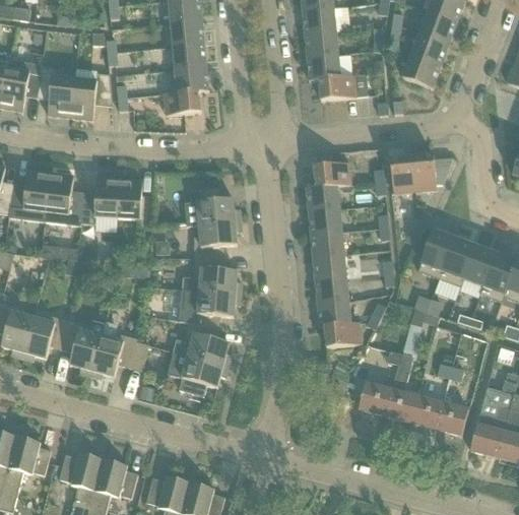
[(201,19),(199,0),(168,0),(170,22),(201,19)]
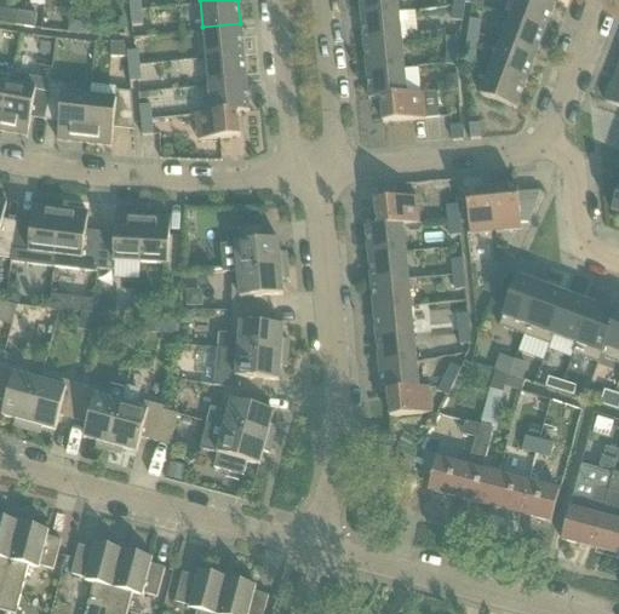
[(397,9),(396,0),(359,0),(360,12),(397,9)]
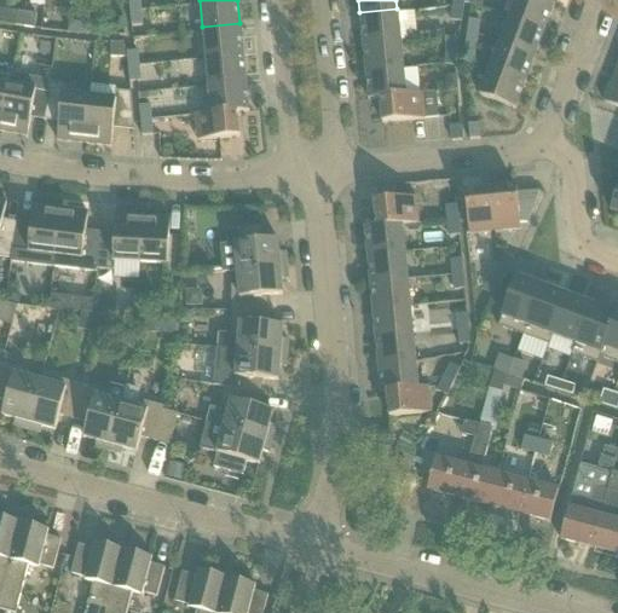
[(543,25),(553,0),(512,0),(508,13),(543,25)]
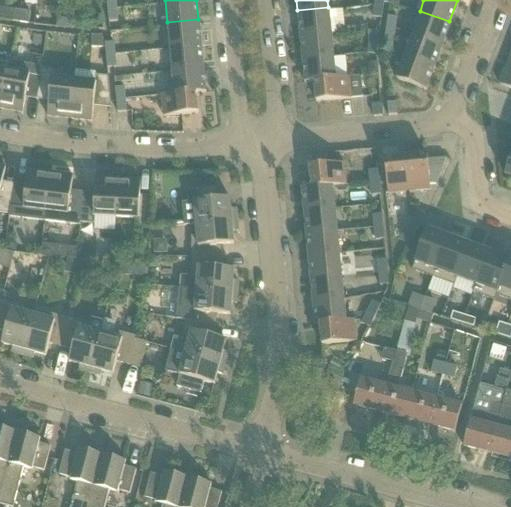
[(0,15),(12,17),(14,6),(0,3),(0,15)]
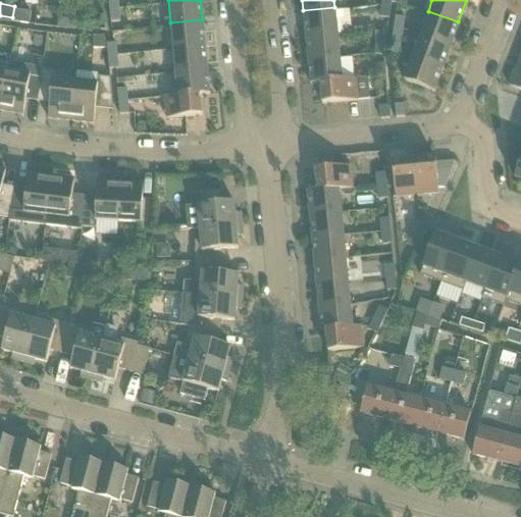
[(388,15),(389,4),(380,3),(379,13),(388,15)]
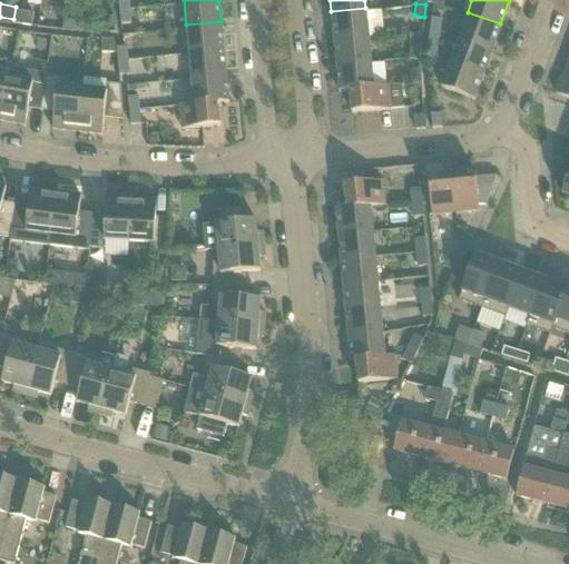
[(130,19),(128,6),(119,7),(120,20),(130,19)]
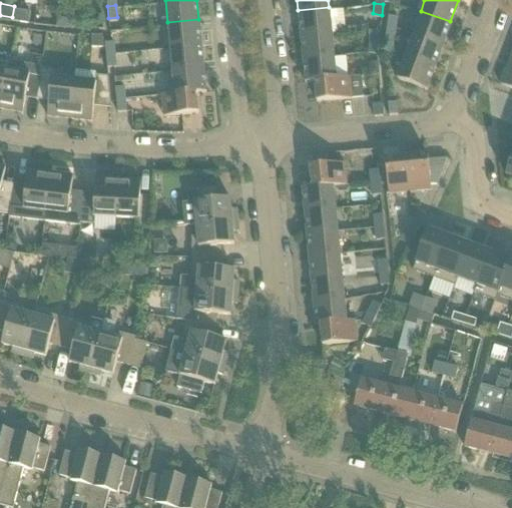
[(29,8),(14,6),(12,17),(27,20),(29,8)]
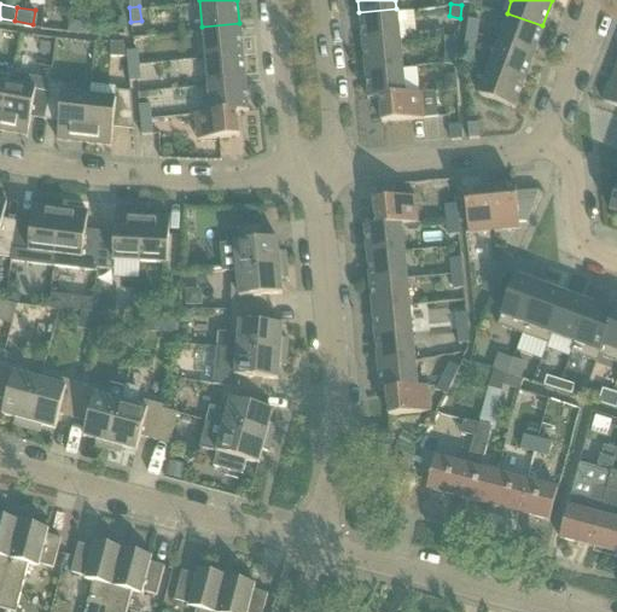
[(399,35),(396,9),(359,12),(361,39),(399,35)]
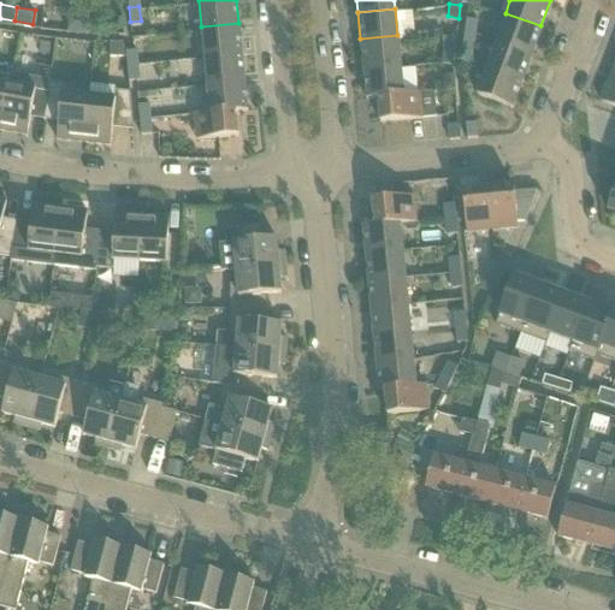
[(465,13),(463,30),(474,31),(477,15),(465,13)]
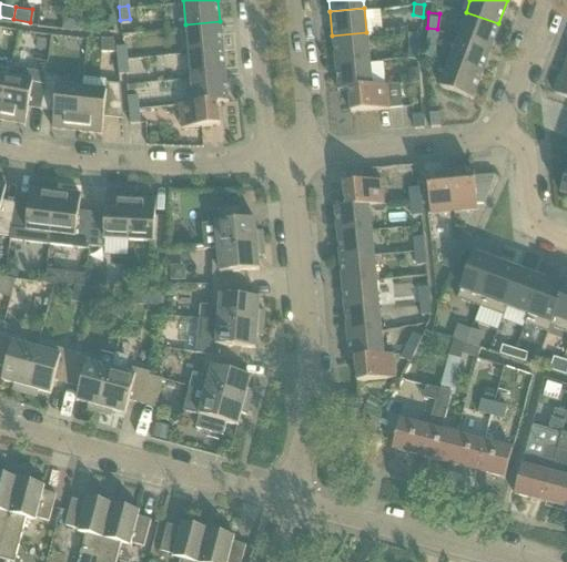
[(489,48),(498,23),(466,12),(457,36),(489,48)]
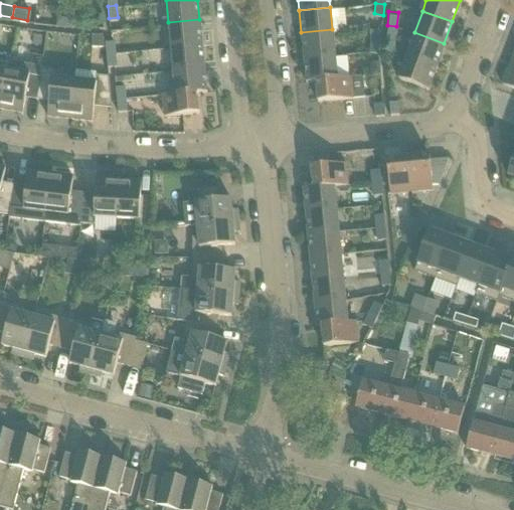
[(201,42),(199,19),(168,22),(171,45),(201,42)]
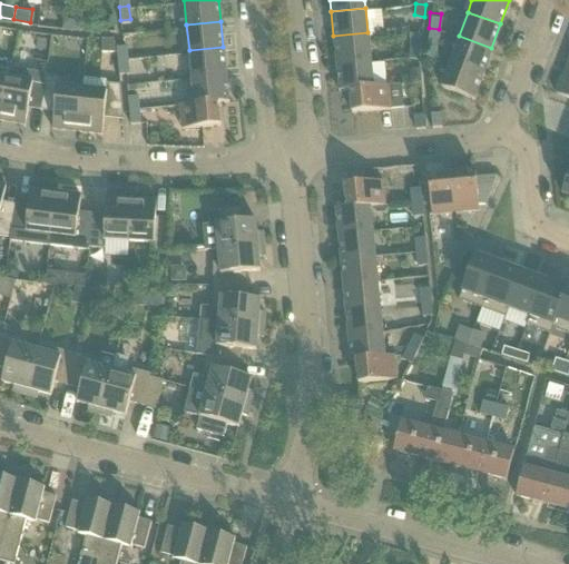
[(438,42),(439,29),(429,28),(427,41),(438,42)]
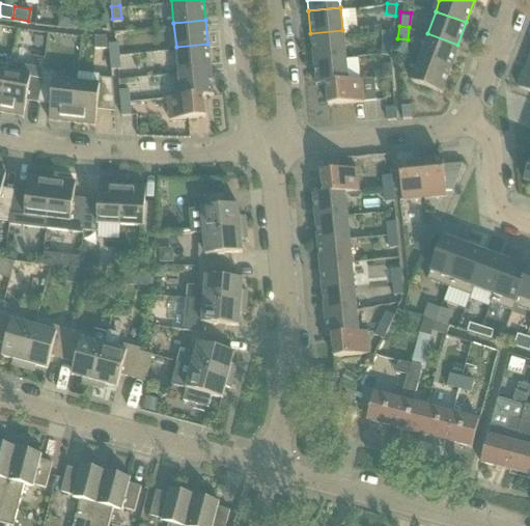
[(344,54),(342,30),(310,33),(312,57),(344,54)]
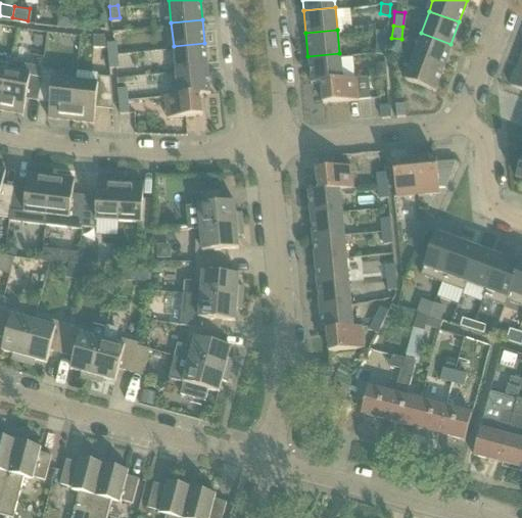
[(92,44),(106,45),(105,40),(103,33),(92,32),(92,44)]
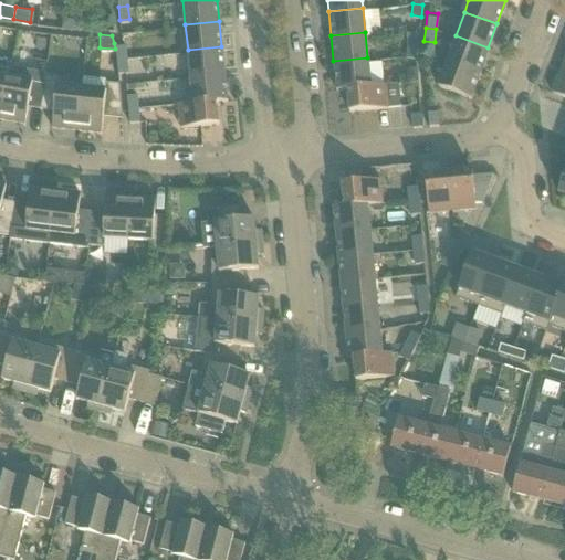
[(479,72),(488,48),(456,35),(447,60),(479,72)]
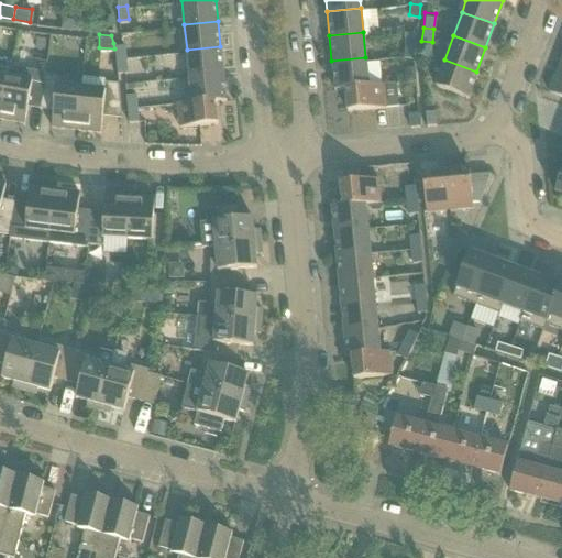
[(405,41),(404,53),(414,54),(415,42),(405,41)]
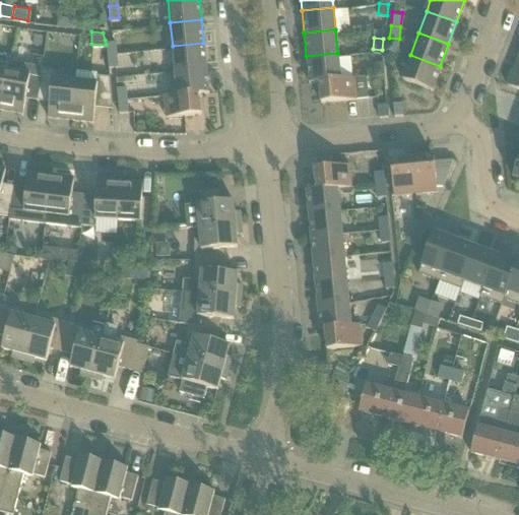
[(106,40),(107,52),(116,51),(115,39),(106,40)]
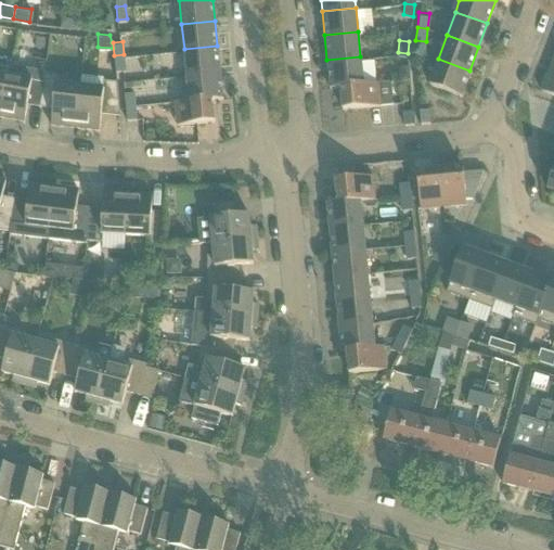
[(219,69),(217,46),(184,49),(187,73),(219,69)]
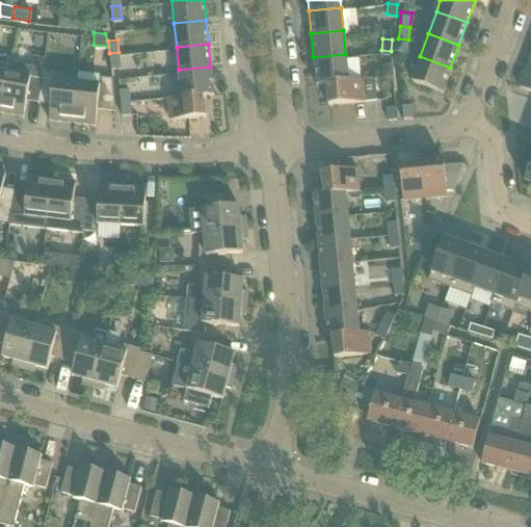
[(120,66),(118,52),(109,53),(110,67),(120,66)]
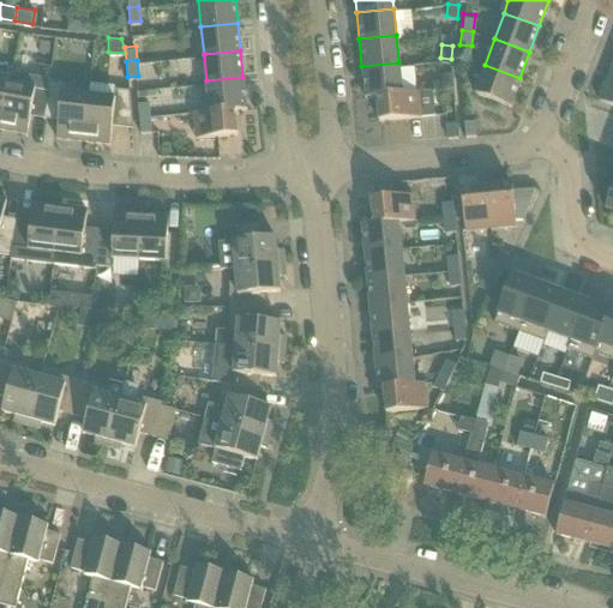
[(401,91),(401,89),(398,62),(361,66),(365,95),(376,94),(401,91)]
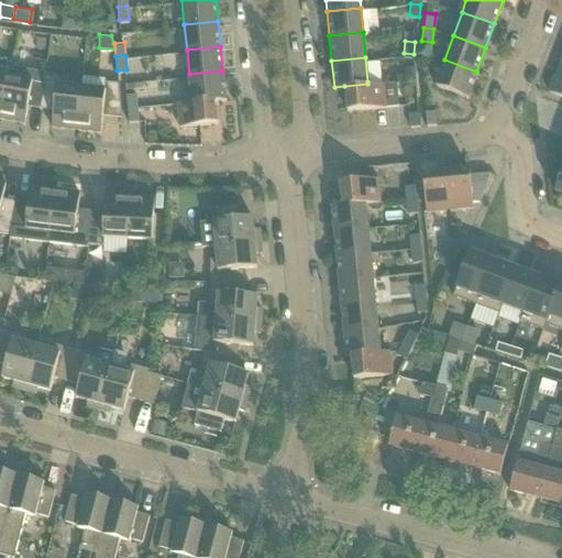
[(466,95),(476,72),(444,59),(436,83),(466,95)]
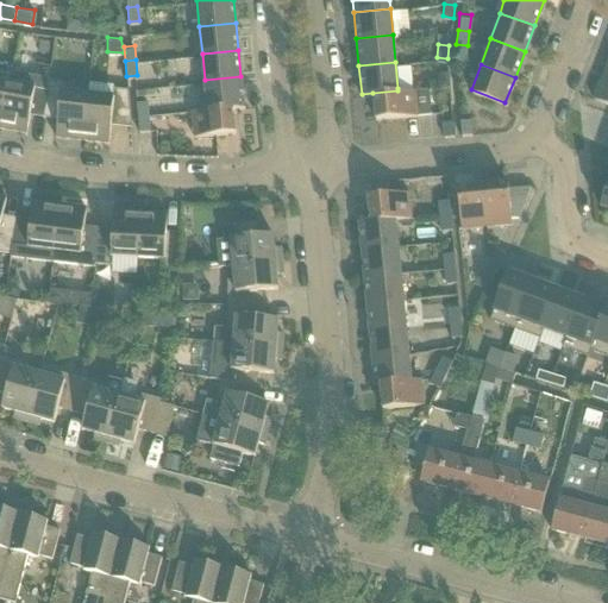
[(0,124),(11,68),(0,66),(0,124)]
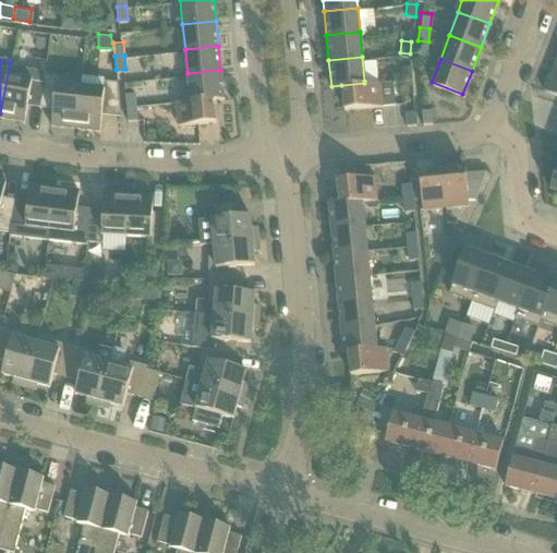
[(40,98),(45,71),(45,69),(10,62),(0,113),(24,119),(27,97),(40,98)]
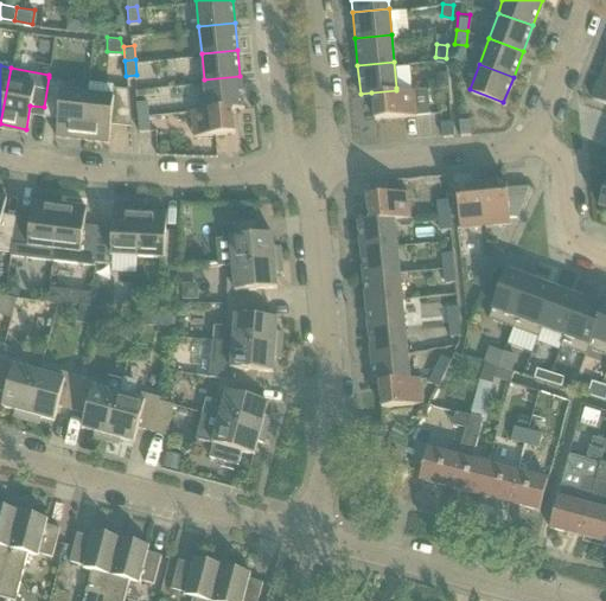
[(605,69),(603,68),(592,96),(605,101),(605,69)]
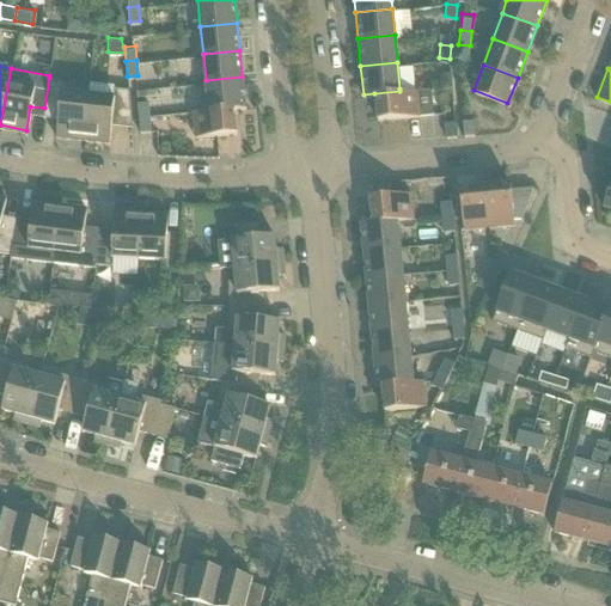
[(451,85),(448,71),(438,71),(440,86),(451,85)]
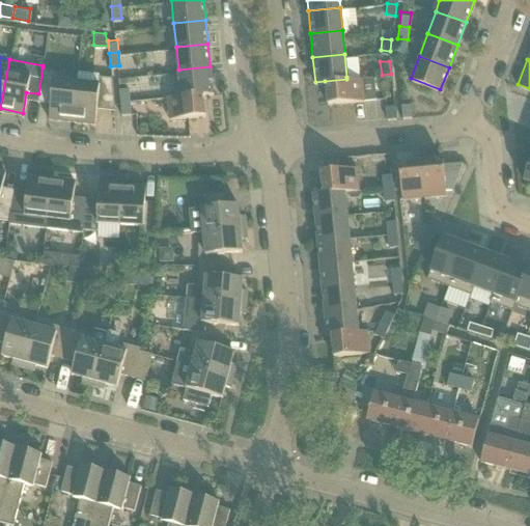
[(212,89),(210,66),(178,70),(180,92),(212,89)]
